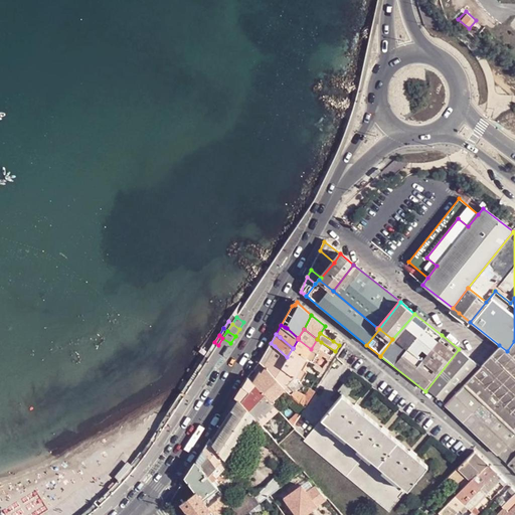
[(342,340),(336,336),(333,341),(339,345),(342,340)]
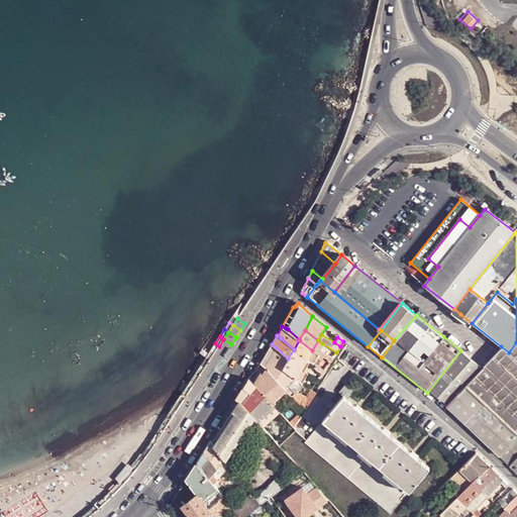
[(231,344),(223,339),(219,346),(226,351),(231,344)]
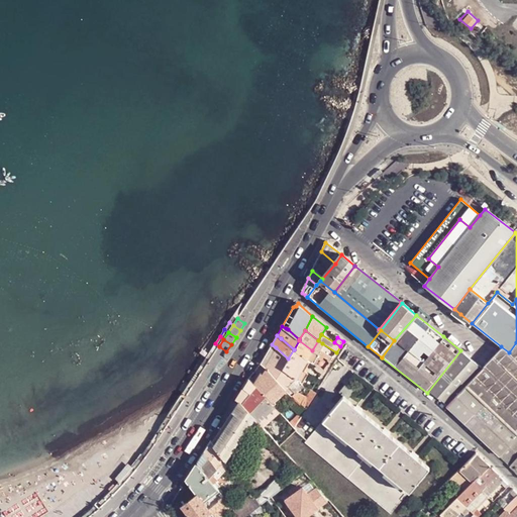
[(299,340),(294,349),(306,359),(312,350),(299,340)]
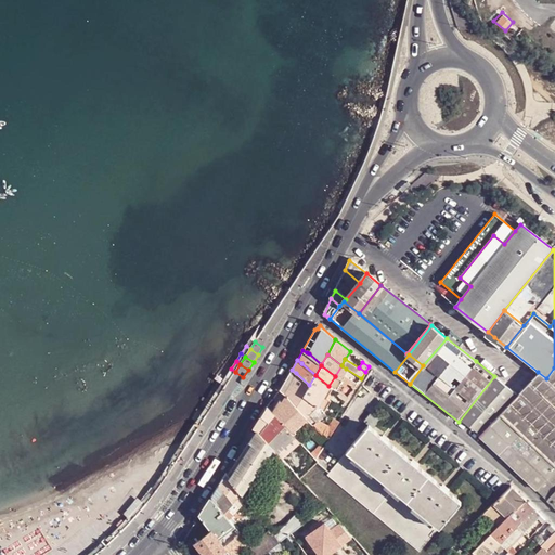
[(346,369),(341,365),(335,376),(343,381),(345,383),(355,388),(357,384),(343,376),(346,369)]
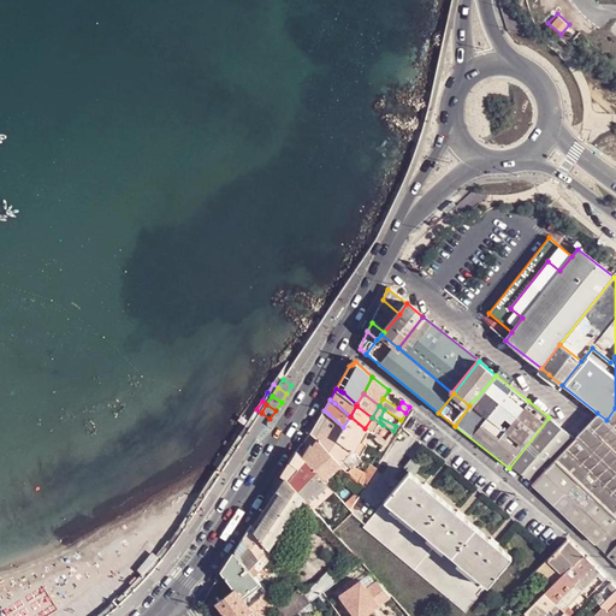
[(579,486),(615,520),(615,408),(606,420),(597,413),(587,425),(575,438),(554,462),(579,486)]
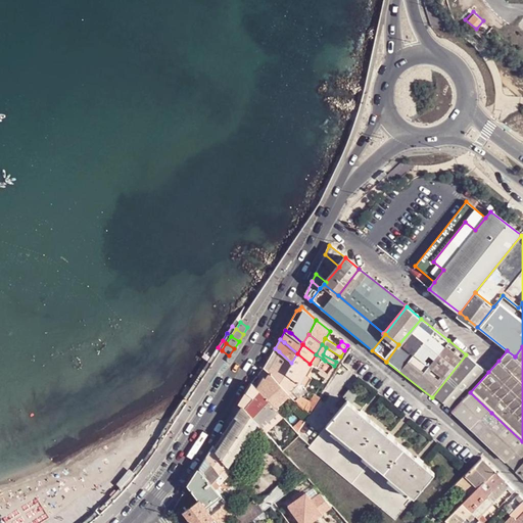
[(222,350),(218,347),(212,354),(217,358),(222,350)]
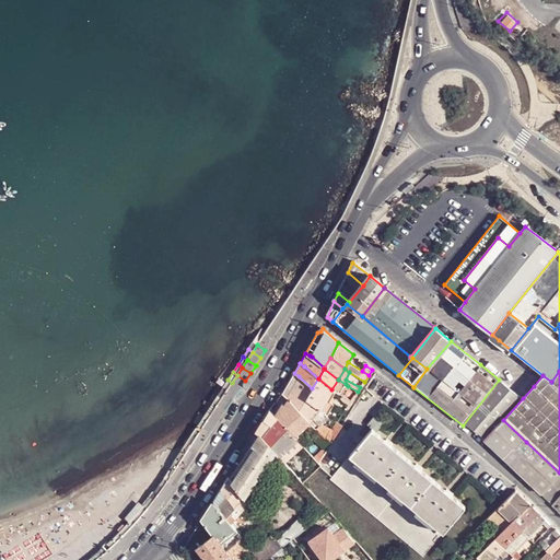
[(299,376),(294,373),(282,394),(287,397),(289,399),(310,423),(314,419),(319,426),(325,421),(327,422),(329,420),(326,417),(326,418),(319,415),(321,412),(305,399),(312,388),(299,376)]
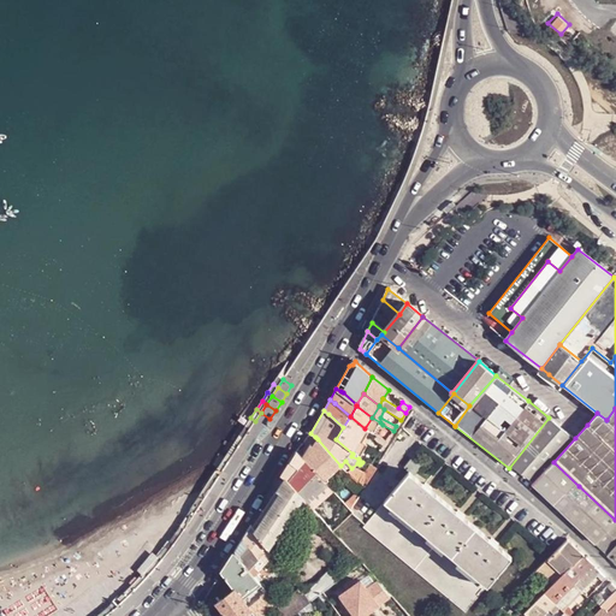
[(270,419),(261,413),(255,421),(265,427),(270,419)]
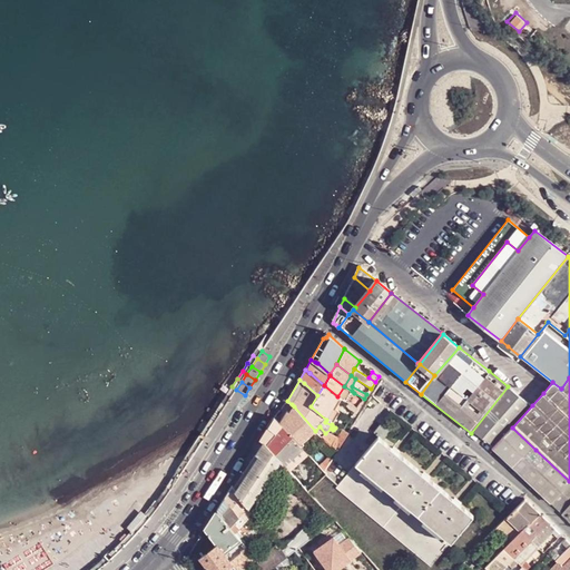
[(337,396),(324,385),(317,395),(311,406),(326,420),(333,406),(338,397),(337,396)]
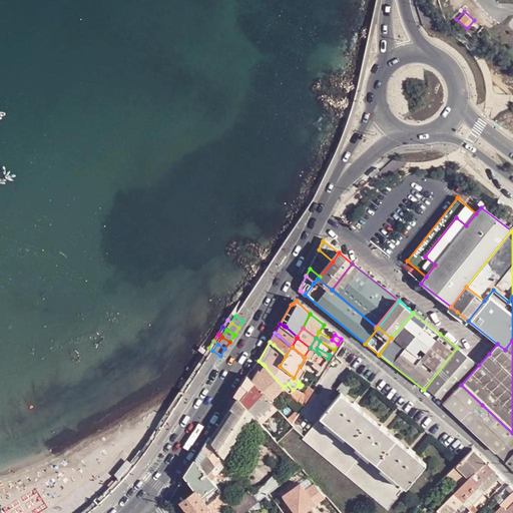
[(212,351),(208,348),(204,355),(208,358),(212,351)]
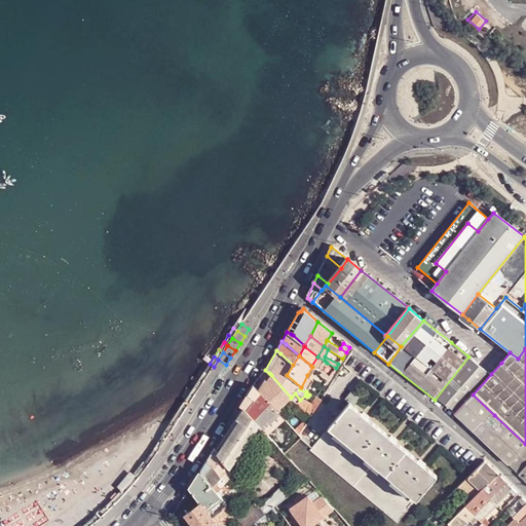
[(325,361),(317,357),(311,366),(312,367),(315,368),(318,370),(324,363),(325,361)]
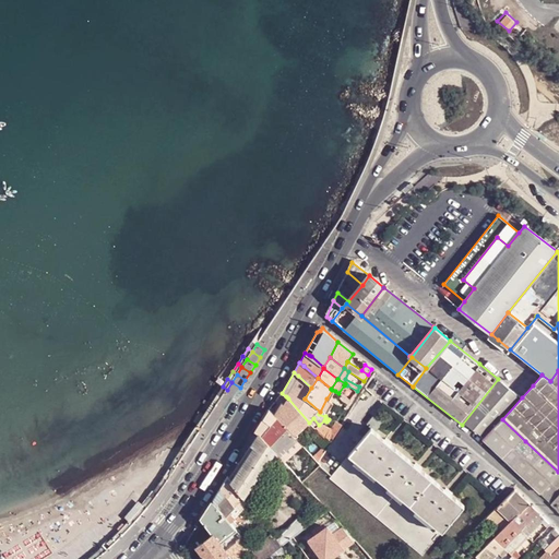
[(522,397),(498,379),(462,425),(483,441),(491,432),(502,419),(522,397)]
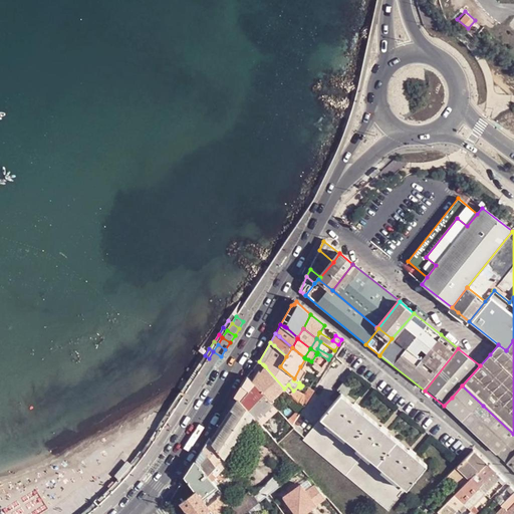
[(221,356),(213,351),(209,358),(216,363),(221,356)]
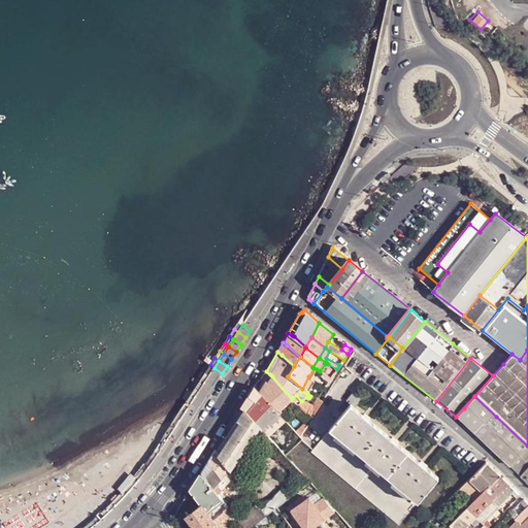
[(210,365),(205,372),(209,375),(215,368),(210,365)]
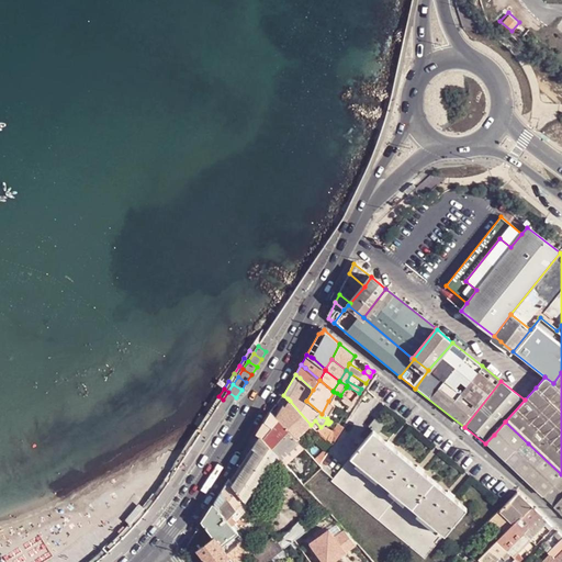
[(232,405),(236,397),(228,392),(223,400),(232,405)]
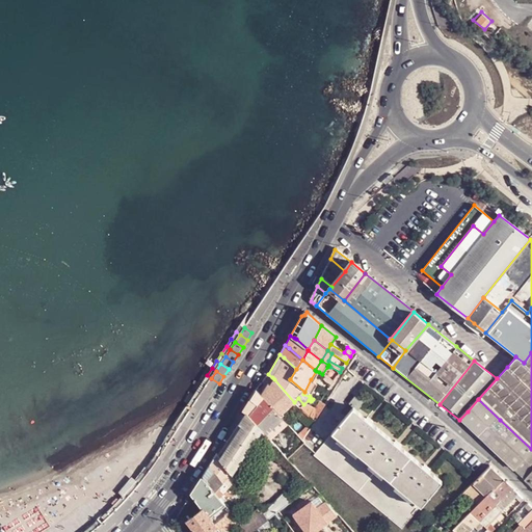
[(207,375),(203,382),(206,386),(211,378),(207,375)]
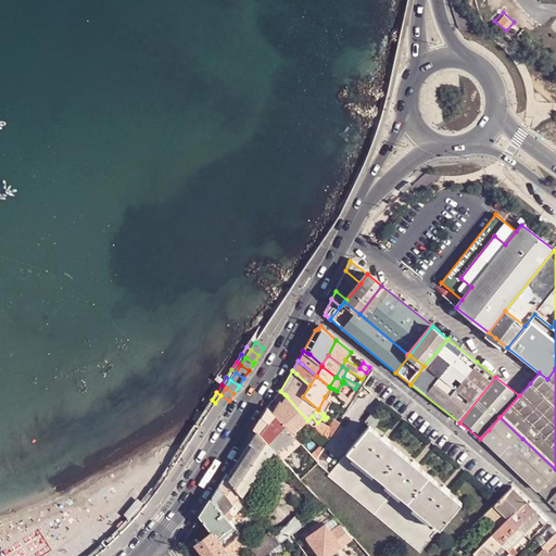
[(220,395),(215,403),(224,408),(229,401),(220,395)]
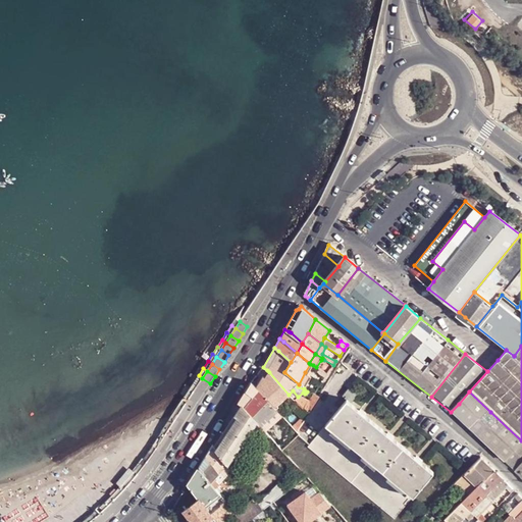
[(289,395),(269,372),(265,377),(263,375),(255,387),(274,408),(276,405),(289,395)]
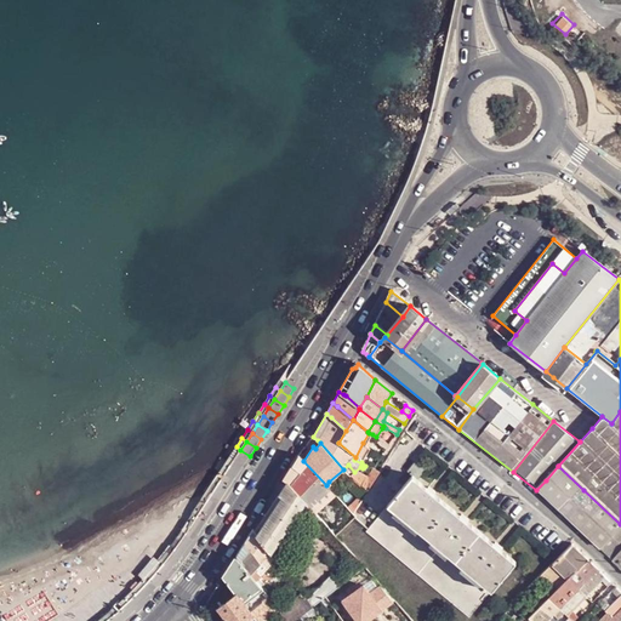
[(366,445),(363,443),(355,457),(363,461),(370,449),(366,445)]
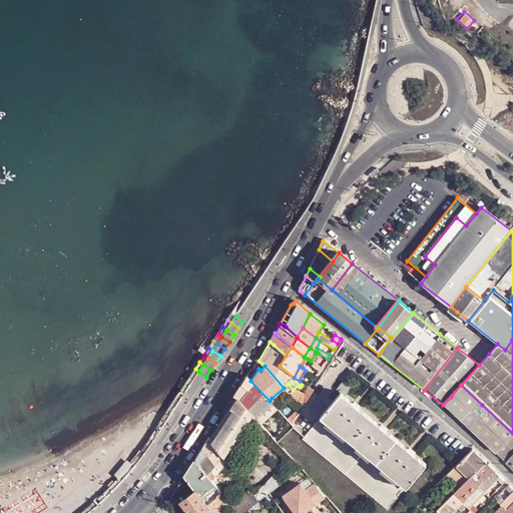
[(195,369),(190,376),(193,378),(198,372),(195,369)]
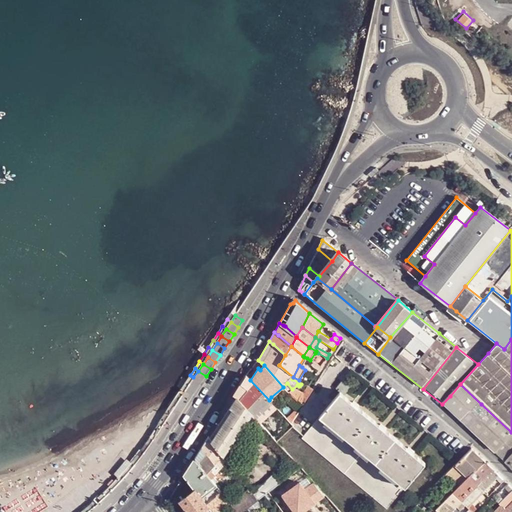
[(198,371),(193,377),(201,383),(206,376),(198,371)]
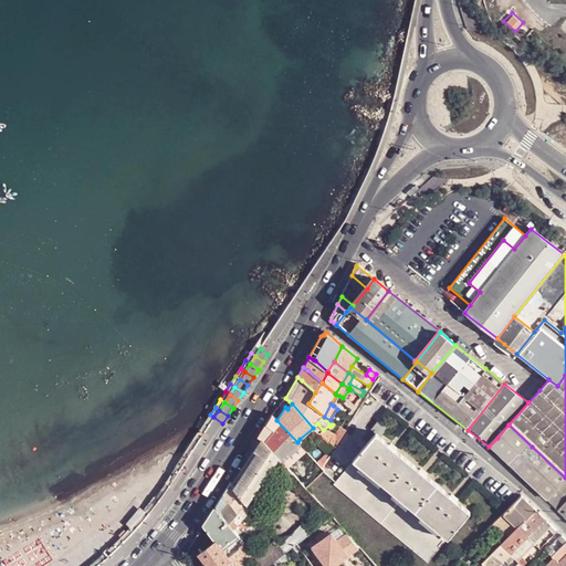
[(210,415),(200,430),(205,432),(209,425),(213,417),(210,415)]
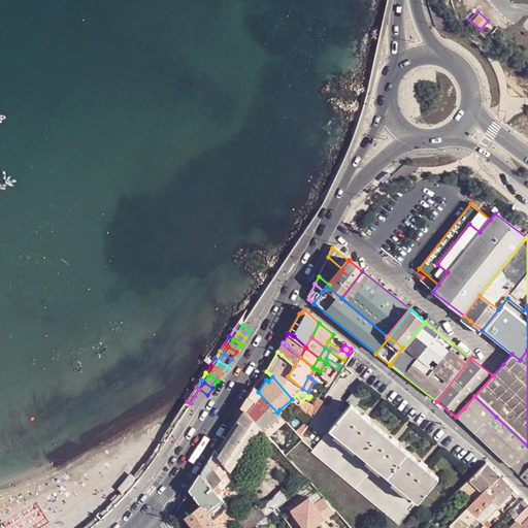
[(258,392),(254,387),(241,407),(243,410),(243,409),(259,427),(268,436),(272,432),(268,427),(281,416),(277,413),(258,392)]
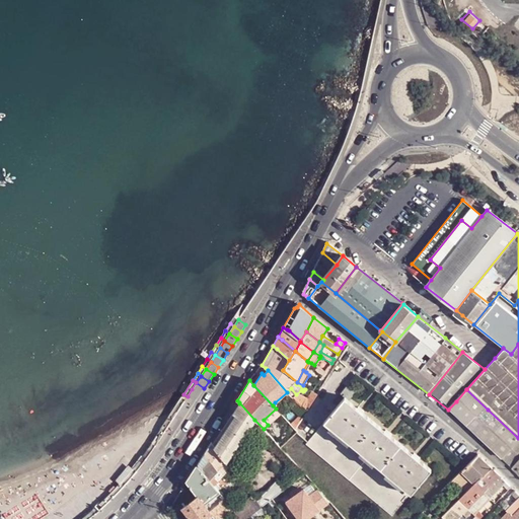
[(196,382),(192,389),(200,394),(204,388),(196,382)]
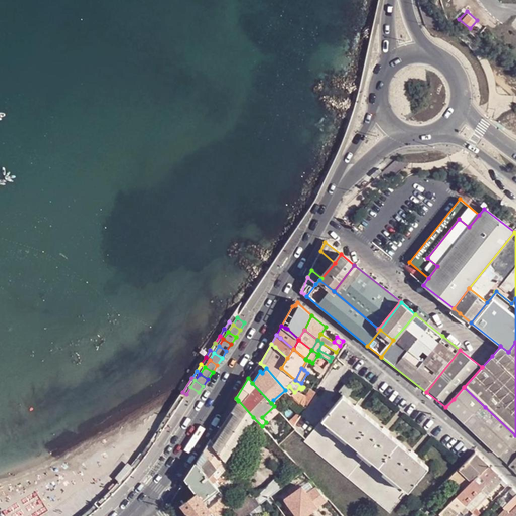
[(339,391),(343,395),(347,398),(354,390),(345,383),(339,391)]
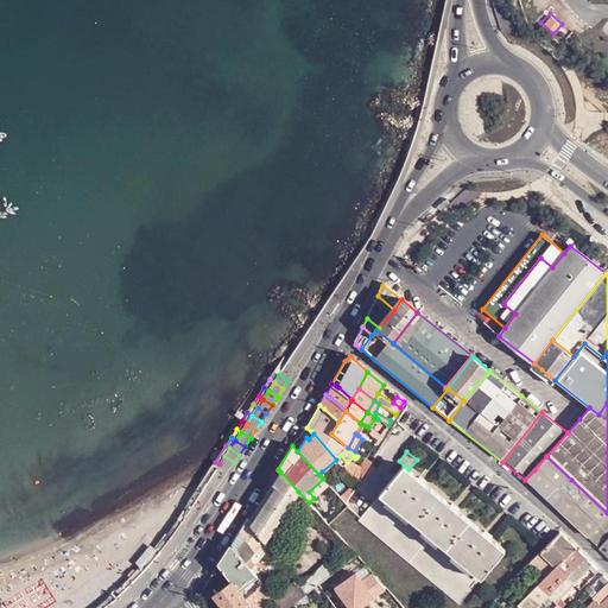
[(225,456),(220,464),(228,472),(234,462),(225,456)]
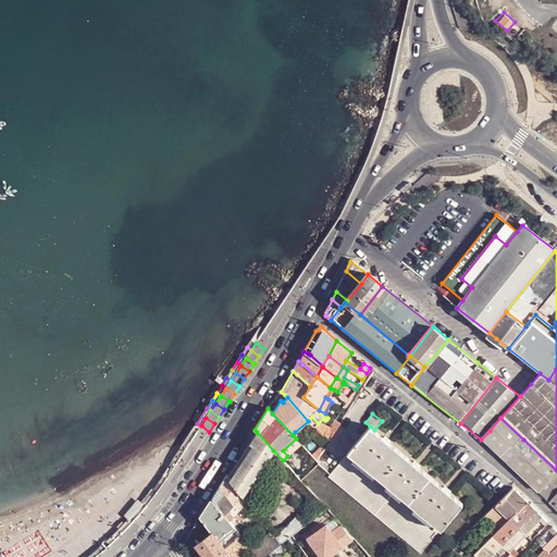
[(523,440),(500,418),(490,431),(512,452),(523,440)]
